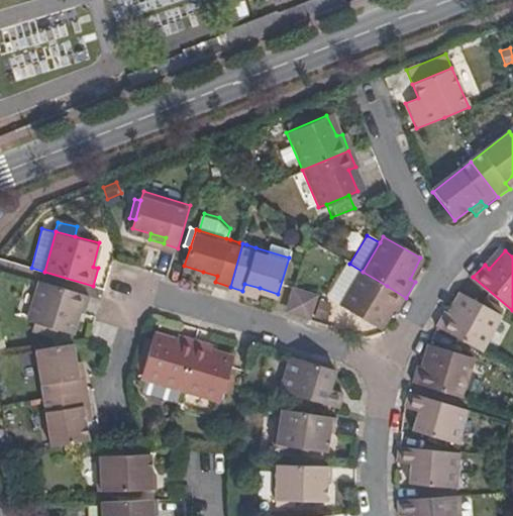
[(326,299),(341,308),(363,272),(349,264),(347,263),(326,299)]
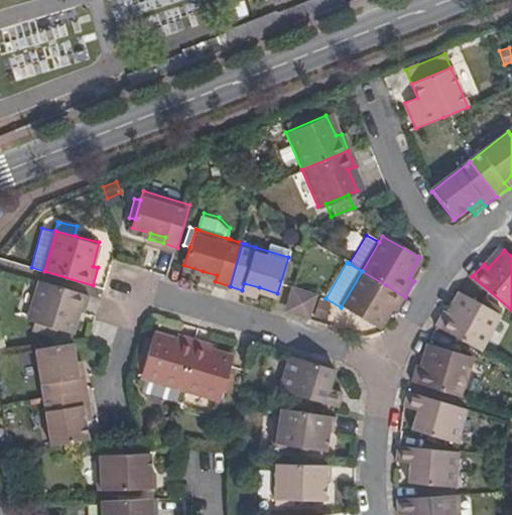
[(201,277),(215,281),(217,275),(203,271),(201,277)]
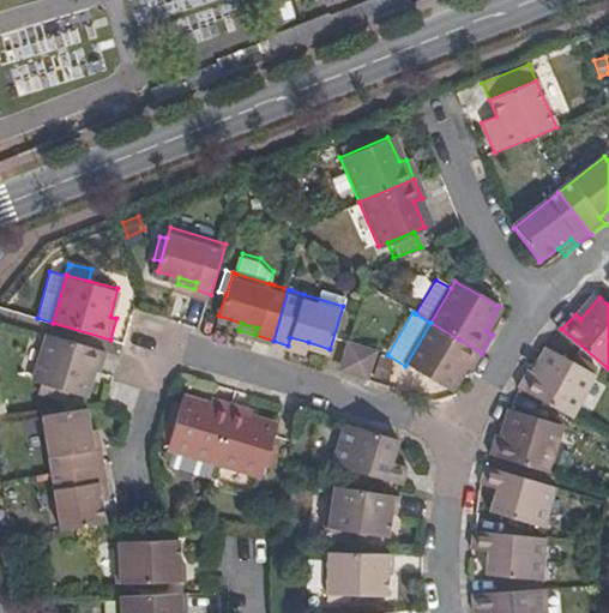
[(472,371),(482,354),(459,340),(430,323),(405,366),(451,391),(465,368),(472,371)]
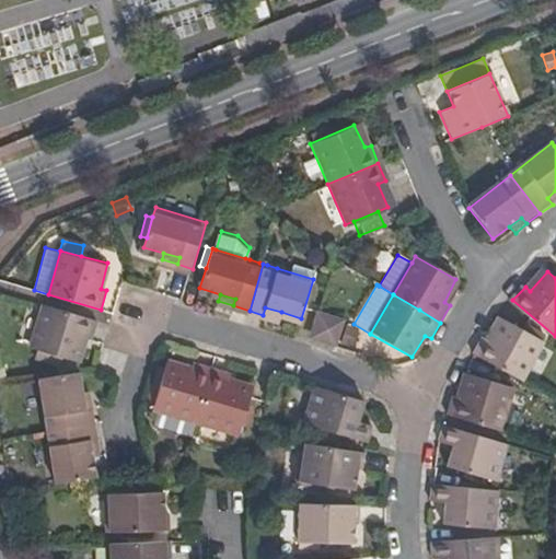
[(97,321),(45,304),(33,349),(79,362),(85,337),(92,339),(97,321)]
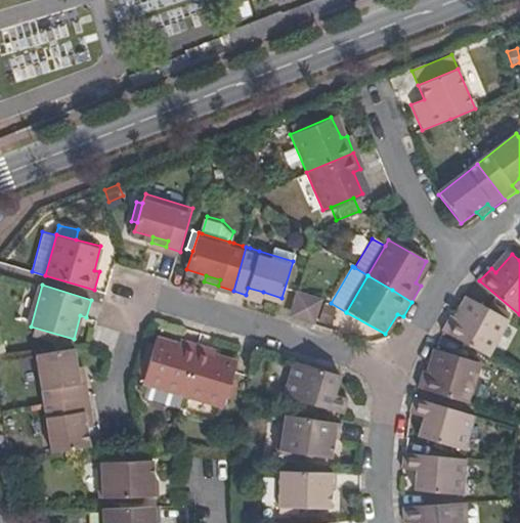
[(248,288),(246,295),(261,299),(263,292),(248,288)]
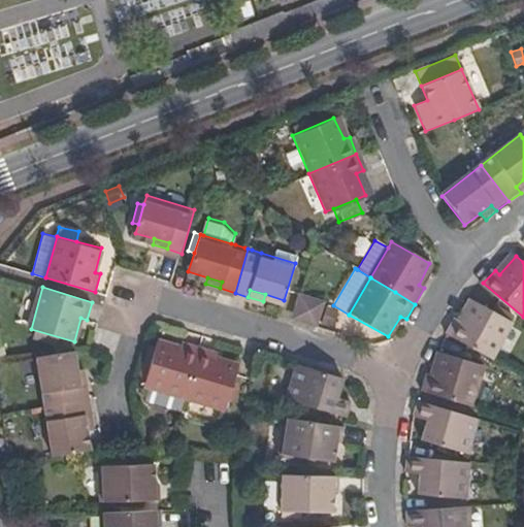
[(316,321),(321,301),(300,296),(296,314),(316,321)]
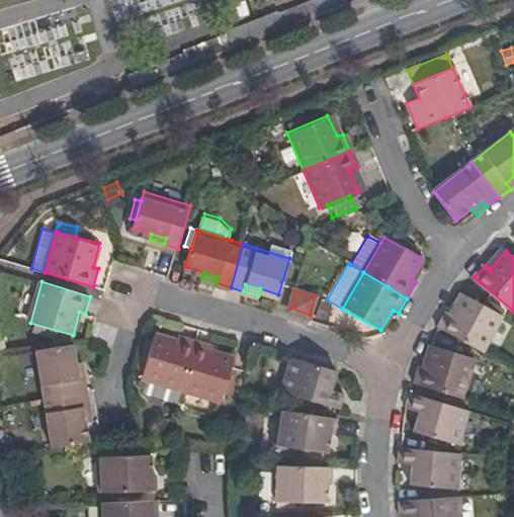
[(452,319),(447,316),(439,330),(485,354),(502,318),(465,297),(452,319)]
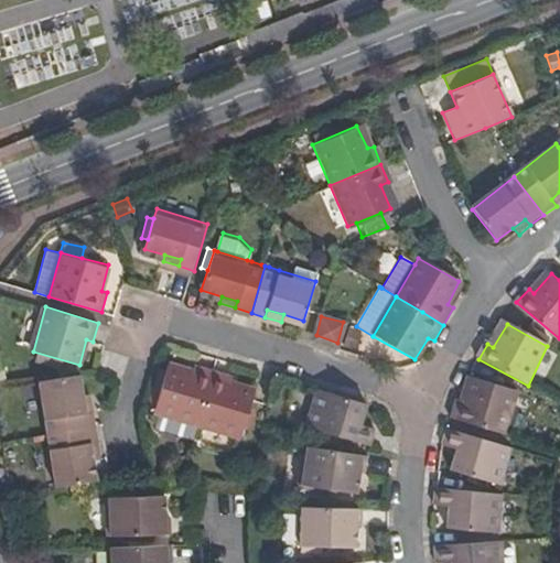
[(159,412),(203,425),(218,372),(198,366),(196,372),(172,365),(159,412)]
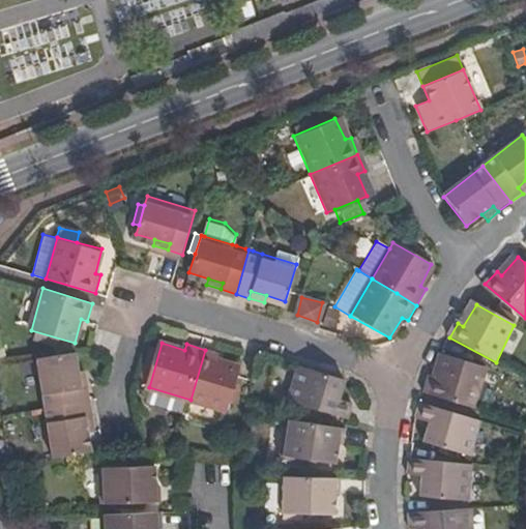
[(205,350),(191,400),(230,411),(233,403),(238,384),(243,368),(220,360),(221,354),(205,350)]
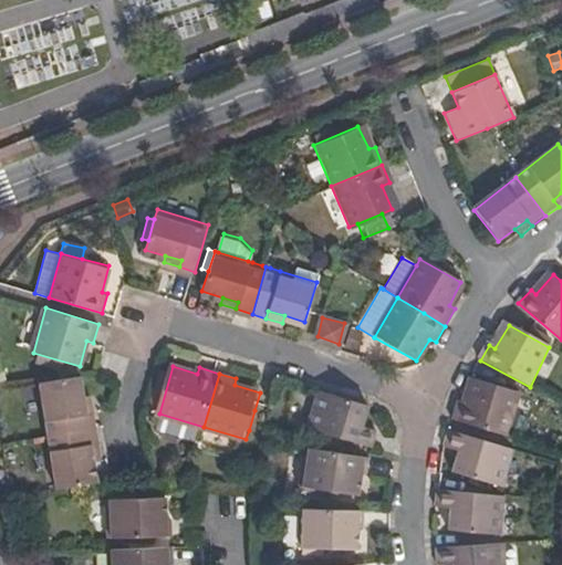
[(50,438),(99,430),(96,414),(89,415),(86,398),(84,377),(41,385),(50,438)]
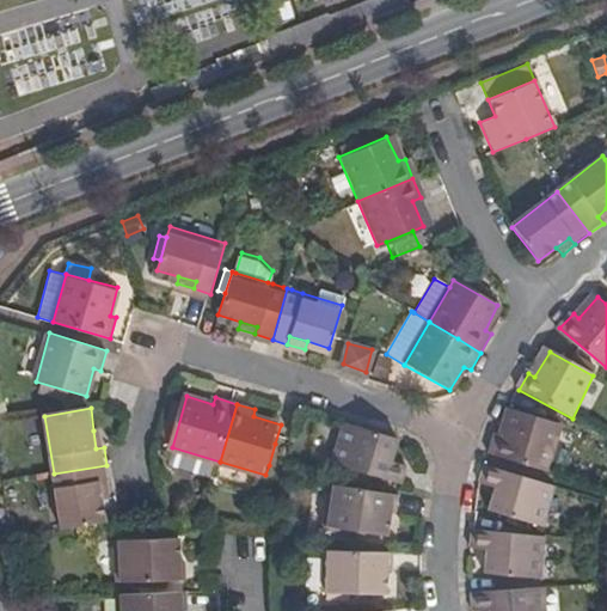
[(507,435),(498,433),(492,452),(551,470),(563,425),(516,410),(507,435)]
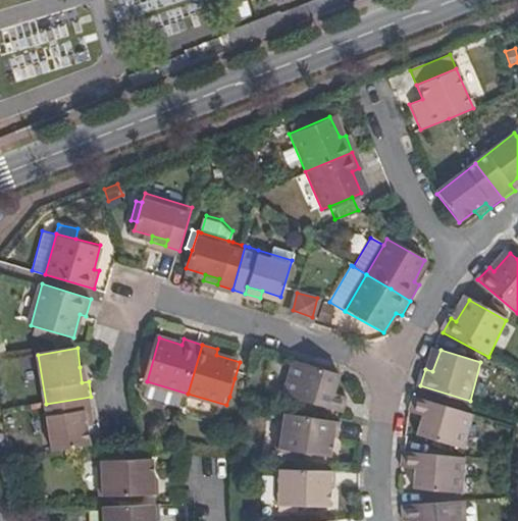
[(343,373),(297,359),(288,392),(345,408),(349,393),(338,388),(330,386),(332,381),(339,383),(343,373)]
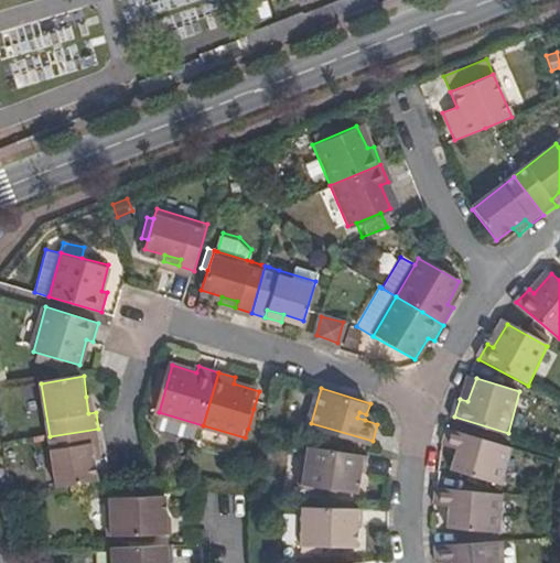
[(88,413),(96,412),(93,396),(86,397),(88,413)]
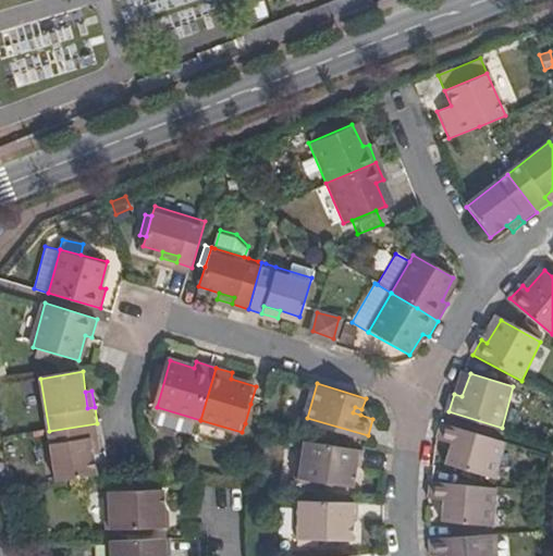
[(250,404),(245,423),(250,424),(256,406),(250,404)]
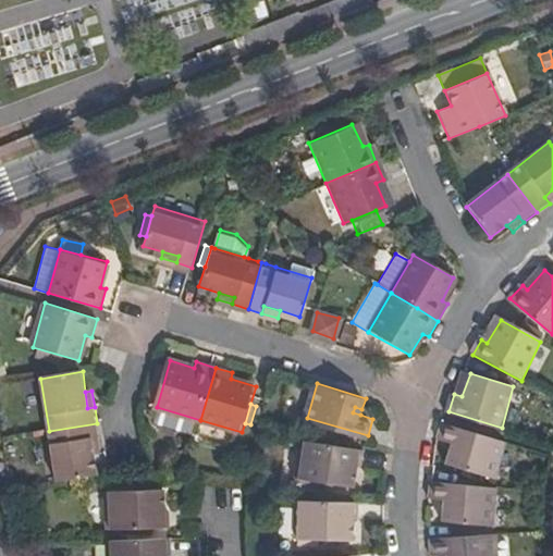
[(100,437),(97,423),(49,431),(57,482),(97,477),(95,456),(91,439),(100,437)]
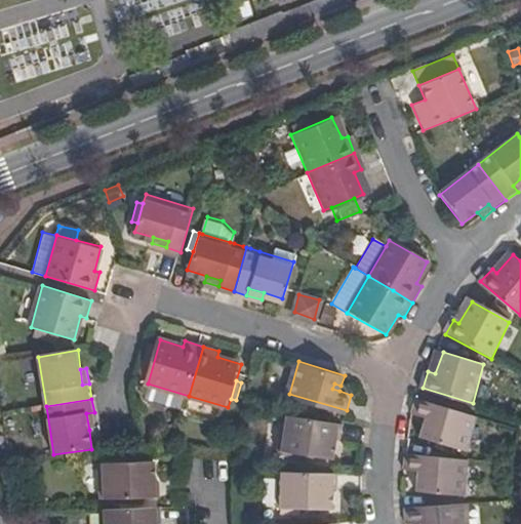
[(478,416),(419,399),(415,414),(428,418),(436,420),(434,427),(427,425),(423,438),(468,450),(478,416)]
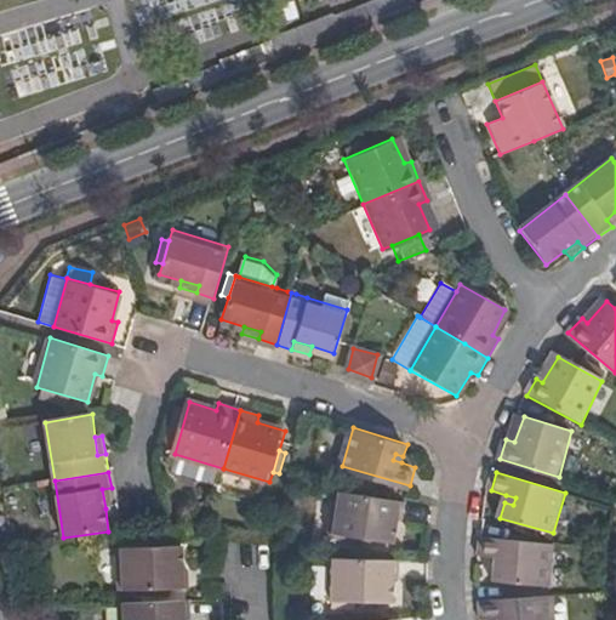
[(114,507),(112,488),(102,489),(106,508),(114,507)]
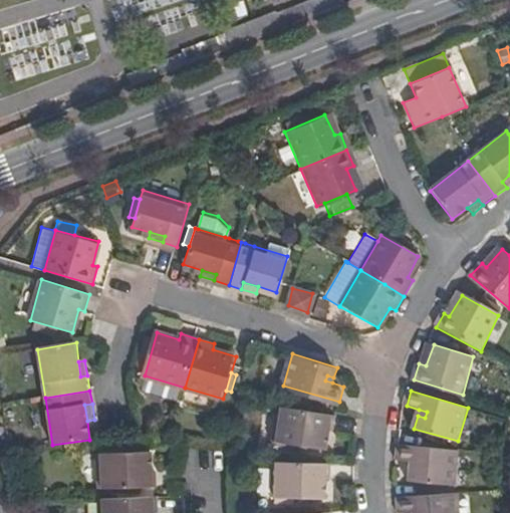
[(336,415),(280,406),(277,441),(326,447),(328,427),(333,427),(336,415)]
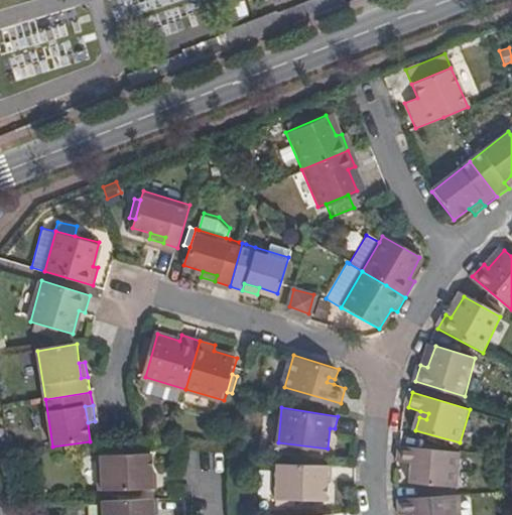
[(463,452),(402,446),(401,463),(414,464),(419,465),(419,471),(413,471),(413,483),(458,487),(463,452)]
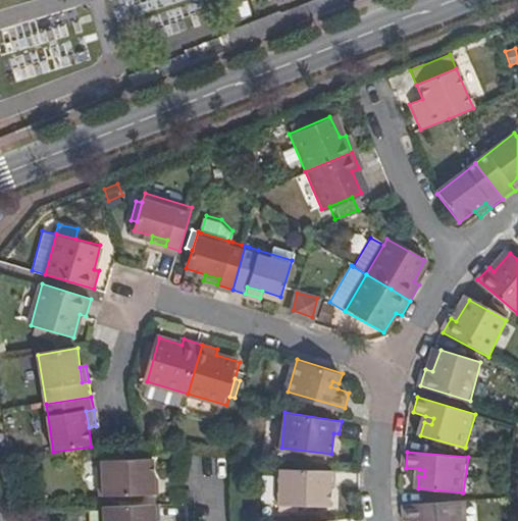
[(156,481),(155,462),(102,464),(103,501),(161,498),(160,481),(156,481)]
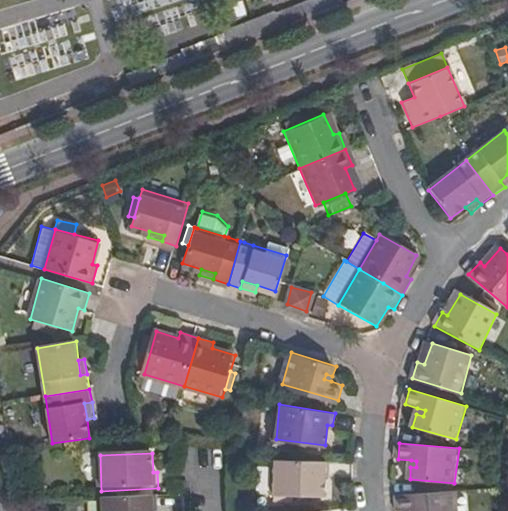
[(332,476),(332,462),(276,461),(274,495),(327,496),(327,477),(332,476)]
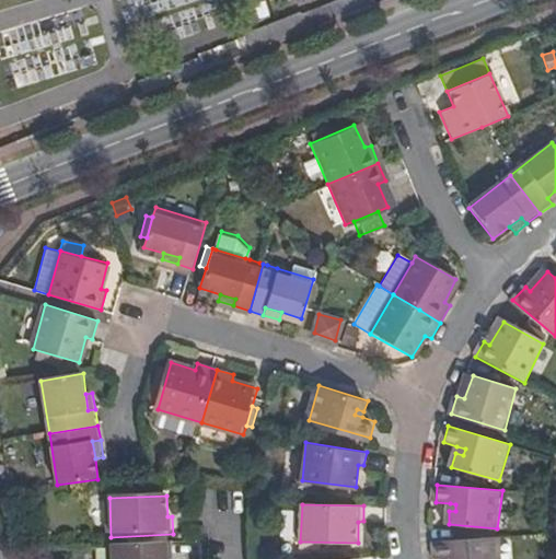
[(502,558),(501,537),(436,543),(437,558),(446,558),(451,558),(459,558),(502,558)]
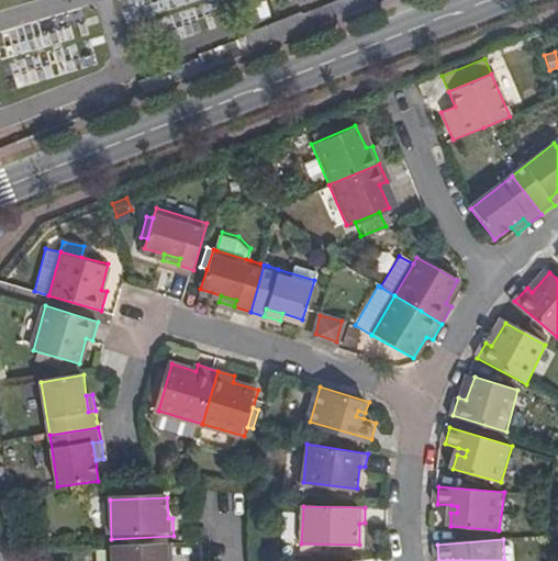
[(175,560),(174,547),(111,549),(111,560),(175,560)]
